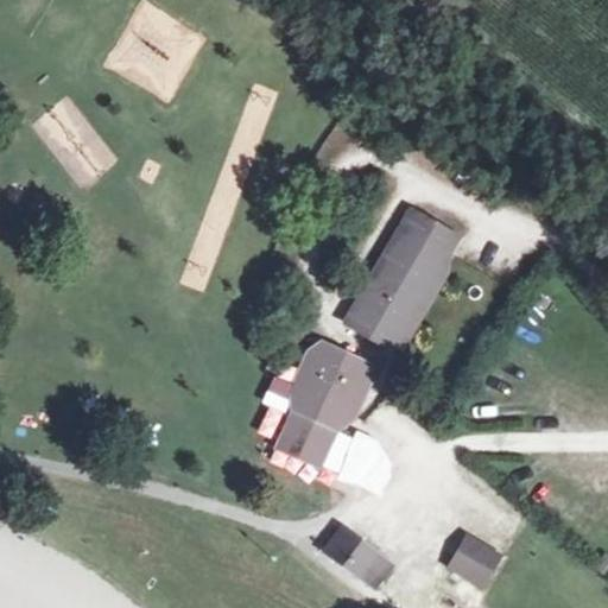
[(175,100),(203,31),(134,4),(107,71),(175,100)]
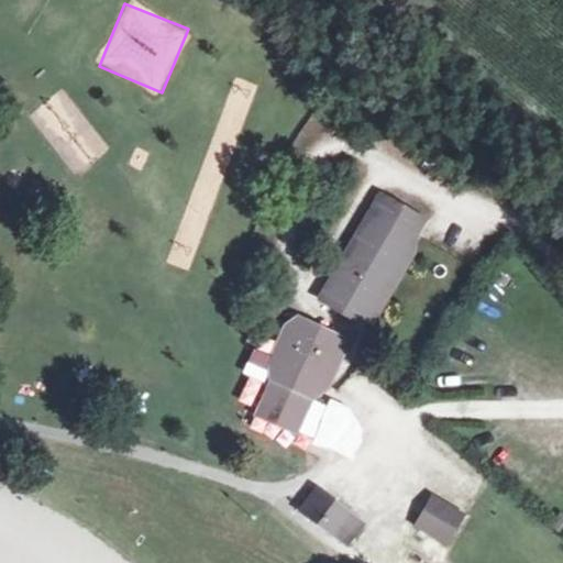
[(66,88),(30,112),(73,177),(109,153),(66,88)]
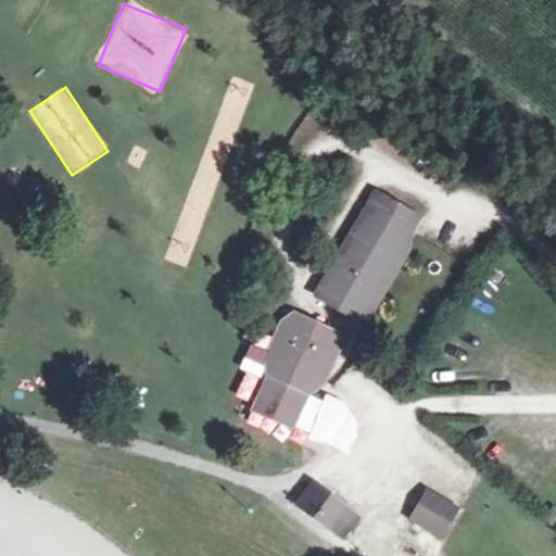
[(380,194),(363,223),(403,245),(419,217),(380,194)]
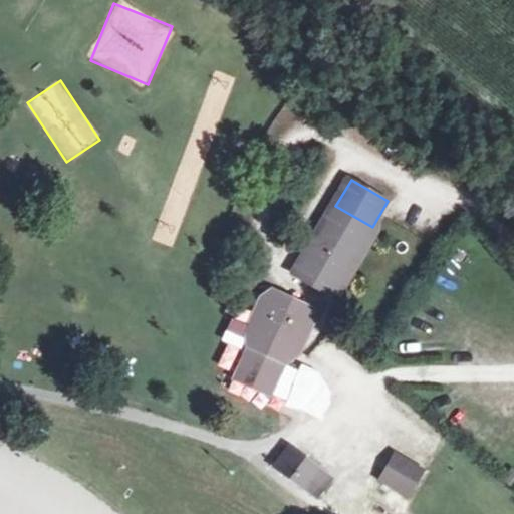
[(372,227),(335,206),(295,275),(331,297),(372,227)]
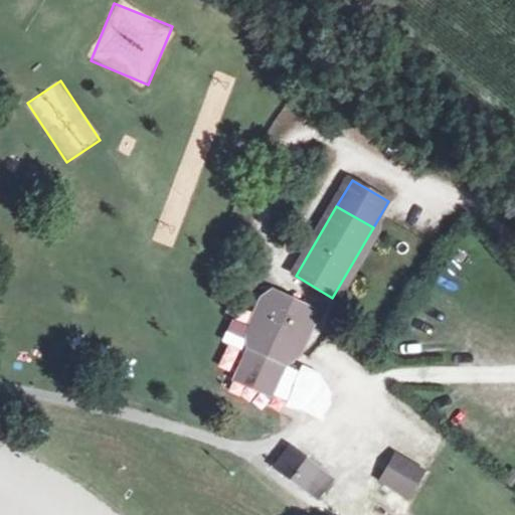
[(379,231),(373,227),(332,298),(338,301),(379,231)]
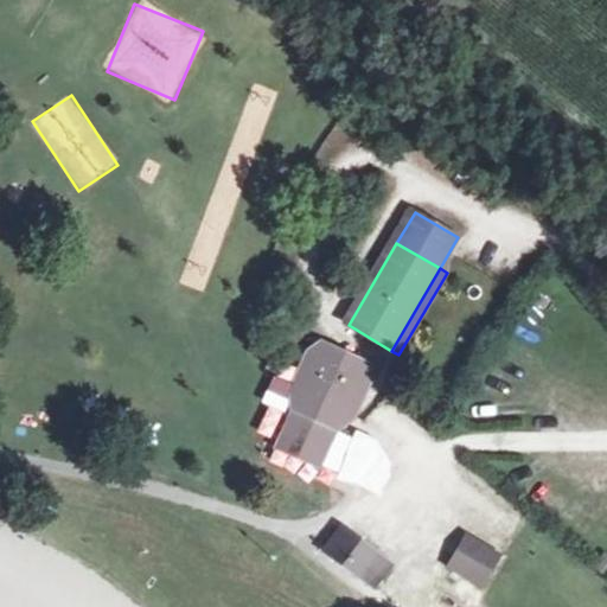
[(351,394),(359,397),(368,381),(366,364),(324,345),(311,355),(308,362),(315,365),(319,358),(323,359),(326,351),(340,358),(344,362),(347,371),(359,376),(351,394)]
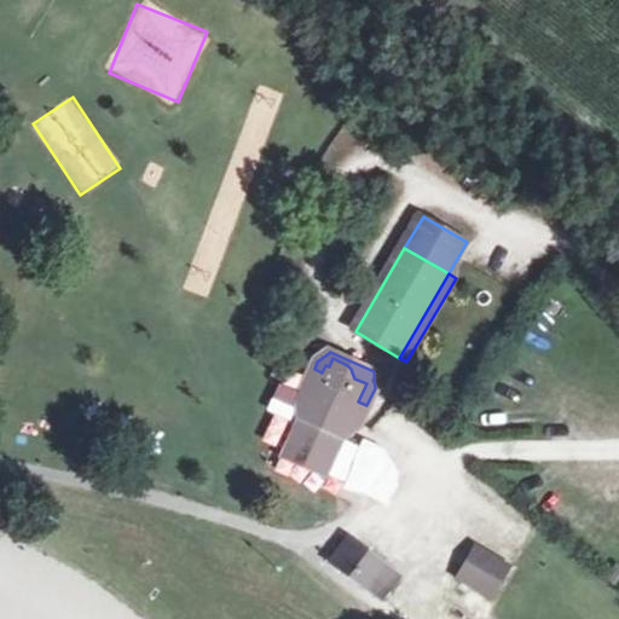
[(351,369),(347,365),(333,358),(329,366),(325,365),(322,372),(314,369),(312,368),(306,380),(299,397),(302,398),(298,408),(306,412),(310,414),(310,415),(340,429),(346,418),(358,423),(366,405),(358,401),(366,383),(354,379),(351,369)]
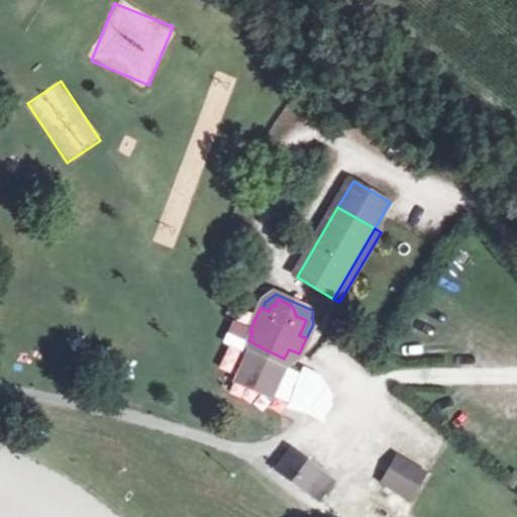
[(289,349),(284,358),(259,346),(259,345),(255,344),(239,381),(271,396),(285,364),(299,353),(289,349)]
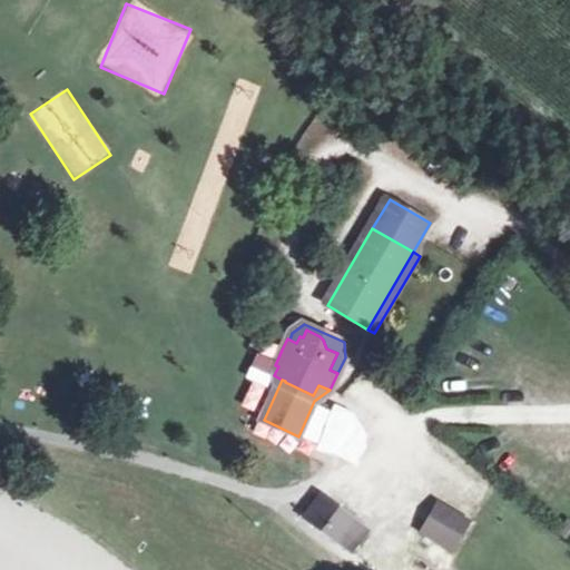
[(321,497),(308,513),(334,532),(331,537),(336,541),(341,534),(344,537),(351,527),(343,522),(347,517),(321,497)]
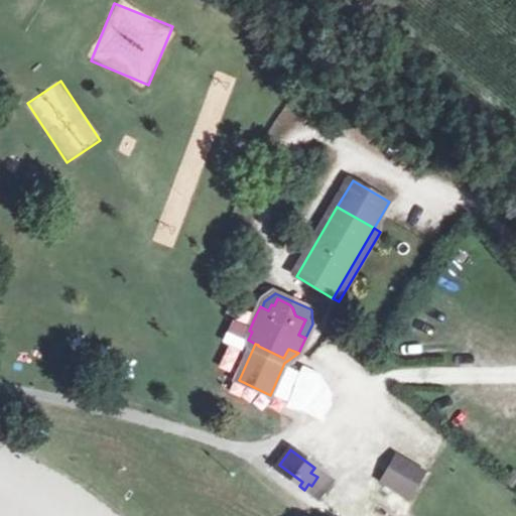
[(423,472),(396,457),(382,484),(409,498),(423,472)]
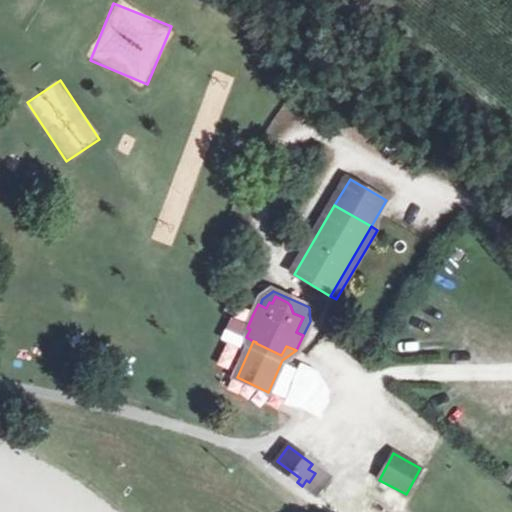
[(274,465),(297,482),(300,478),(277,461),(274,465)]
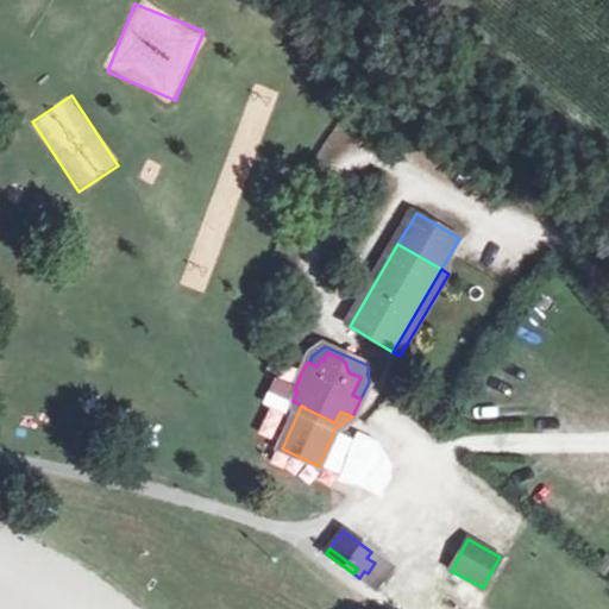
[(366,558),(375,563),(380,557),(371,552),(366,558)]
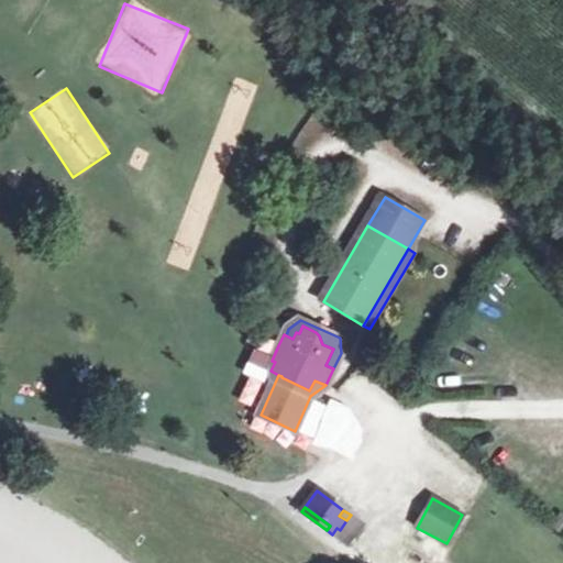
[(559,536),(562,532),(562,511),(550,520),(559,536)]
